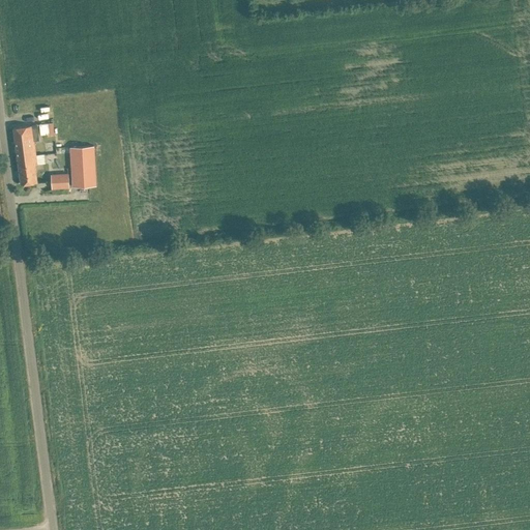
[(41,122),(42,134),(56,133),(56,121),(41,122)]
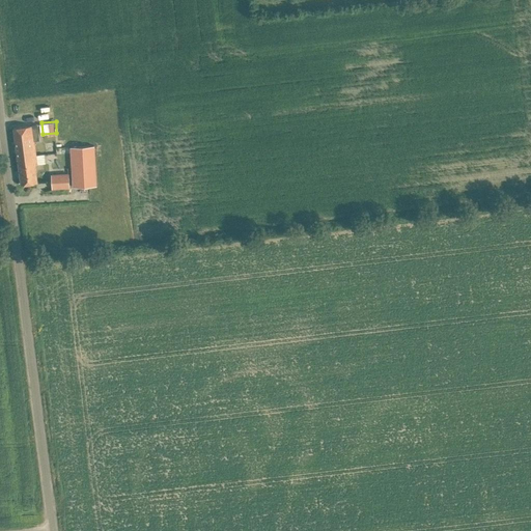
[(37,124),(14,128),(17,150),(36,147),(35,141),(40,140),(37,124)]
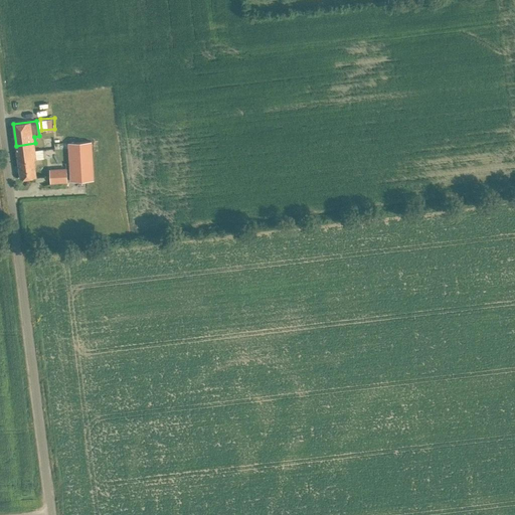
[(70,181),(87,180),(94,180),(92,142),(67,143),(70,181)]
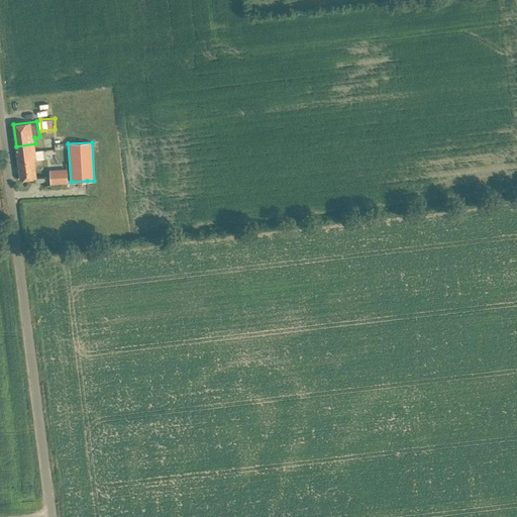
[(35,143),(16,146),(21,179),(30,178),(36,178),(34,161),(33,150),(35,150),(35,143)]
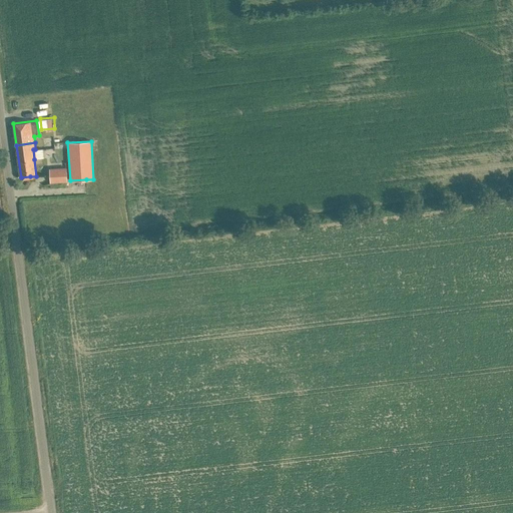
[(50,181),(67,180),(67,168),(50,169),(50,181)]
